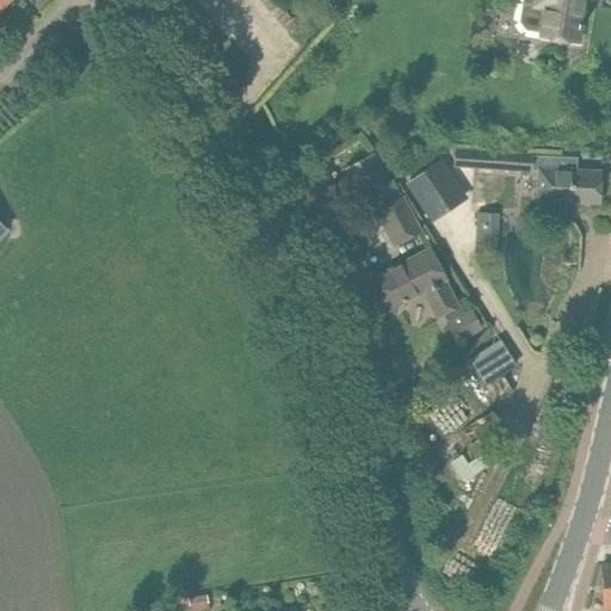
[(0,0),(0,10),(10,0),(0,0)]
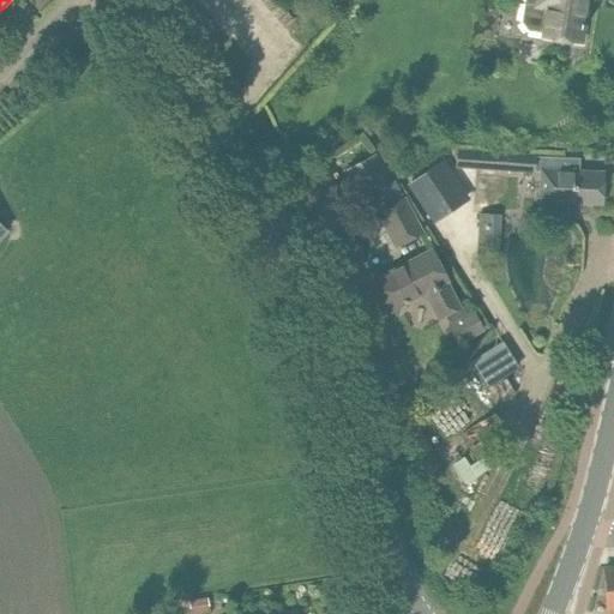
[(523,0),(521,22),(528,29),(543,31),(542,37),(581,42),(583,29),(584,29),(585,24),(583,24),(587,0),(523,0)]
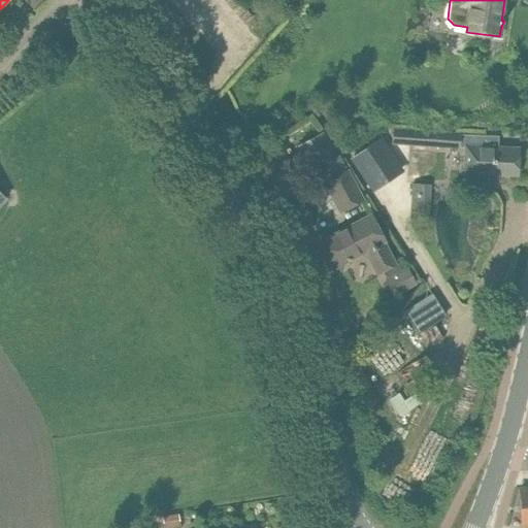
[(393,128),(392,143),(406,144),(458,147),(459,132),(406,129),(393,128)]
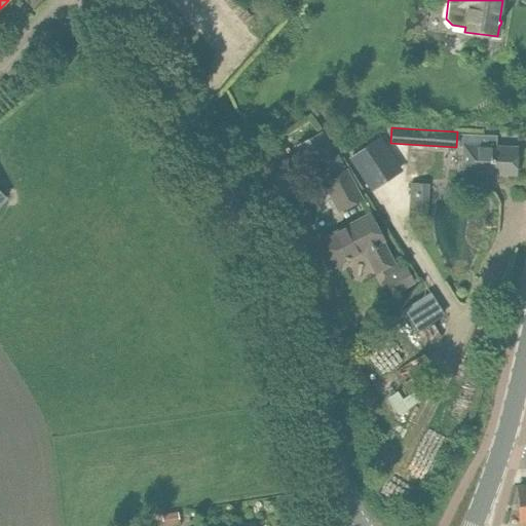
[(515,174),(516,147),(475,146),(476,134),(459,134),(458,147),(463,147),(462,172),(515,174)]
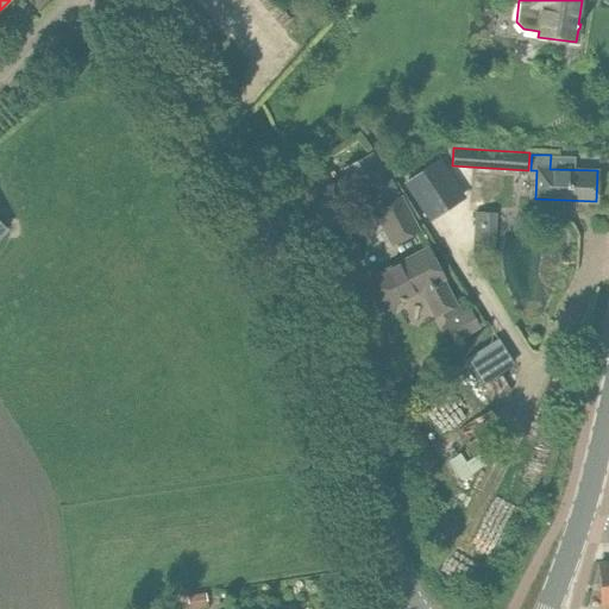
[(441,157),(403,181),(428,220),(466,196),(441,157)]
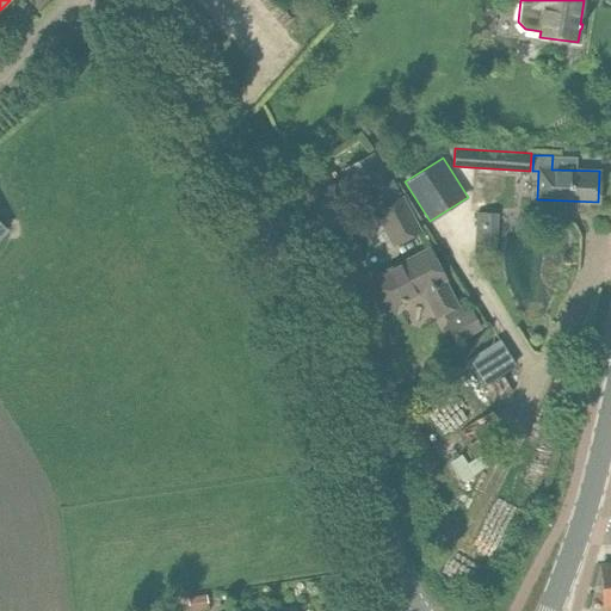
[(376,210),(393,244),(419,230),(401,197),(376,210)]
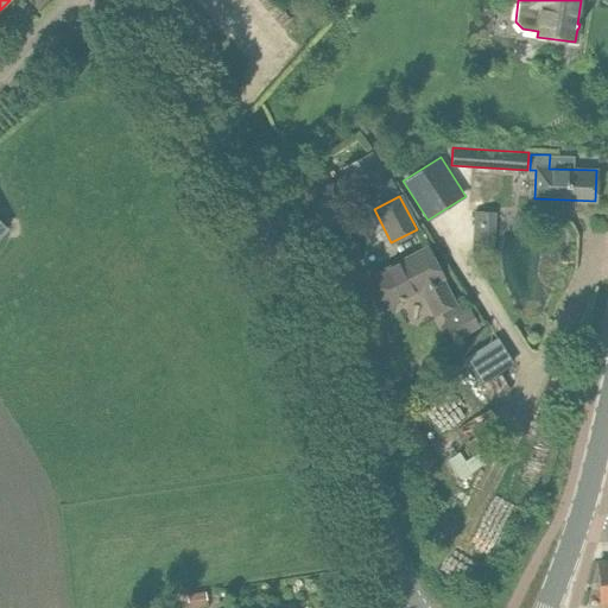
[(0,235),(13,220),(0,208),(0,235)]
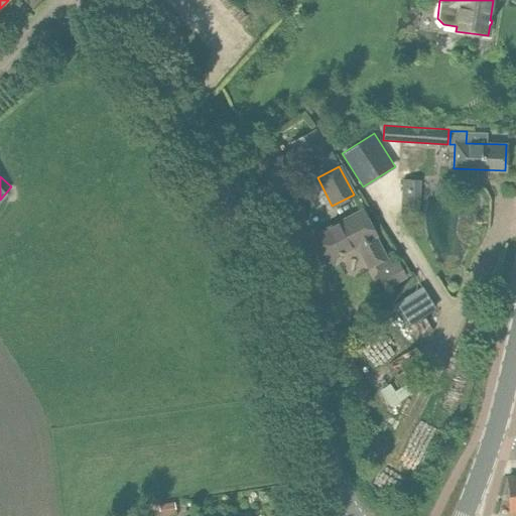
[(402,191),(400,216),(418,217),(421,180),(403,179),(402,191)]
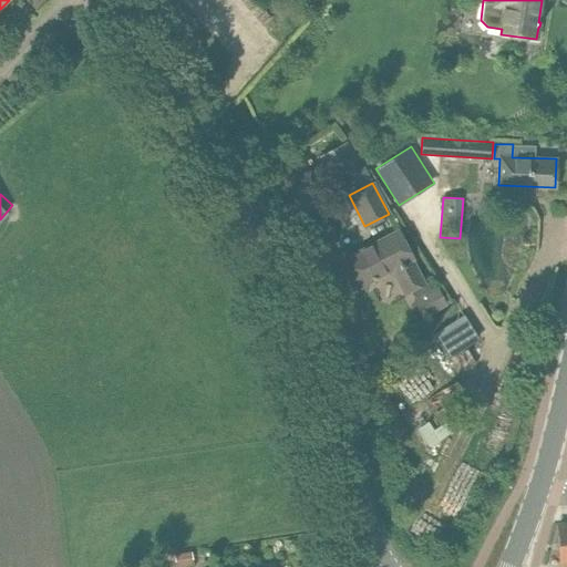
[(412,259),(398,232),(347,259),(361,286),(392,269),(404,292),(423,282),(411,260),(412,259)]
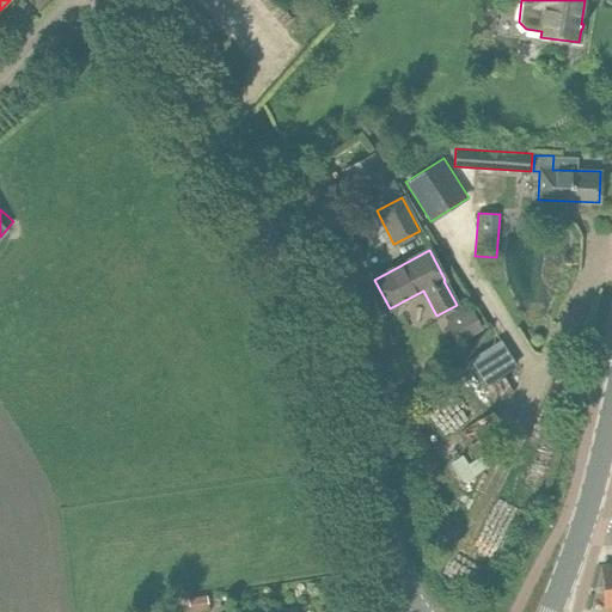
[(457,340),(479,329),(471,312),(448,323),(457,340)]
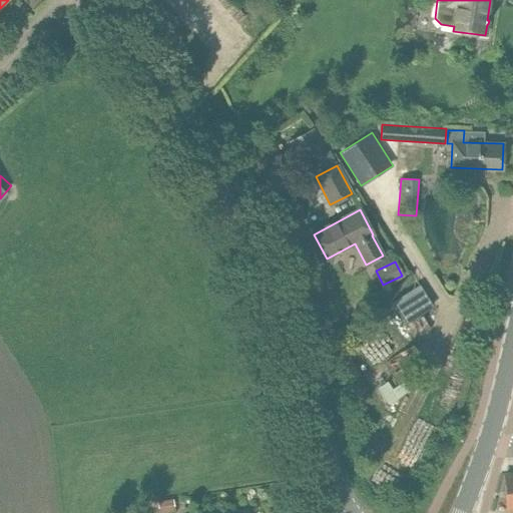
[(409,321),(436,304),(422,283),(395,300),(409,321)]
